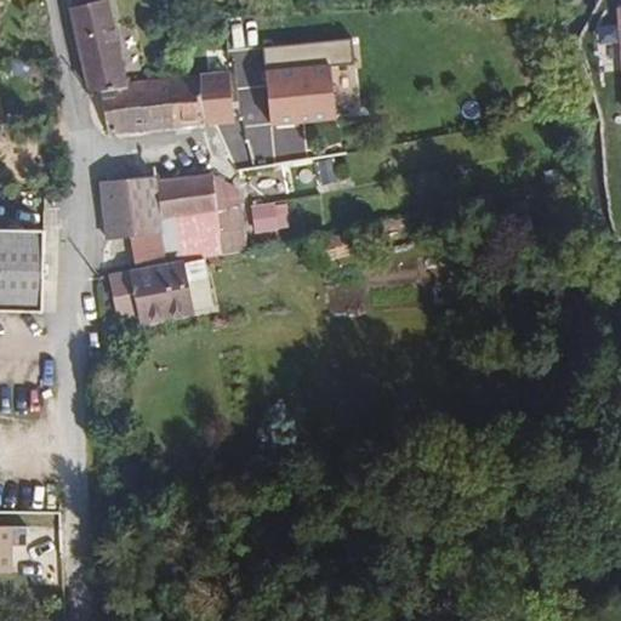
[(107,0),(80,0),(75,1),(92,85),(100,84),(126,81),(125,77),(117,44),(132,39),(126,17),(112,21),(107,0)]
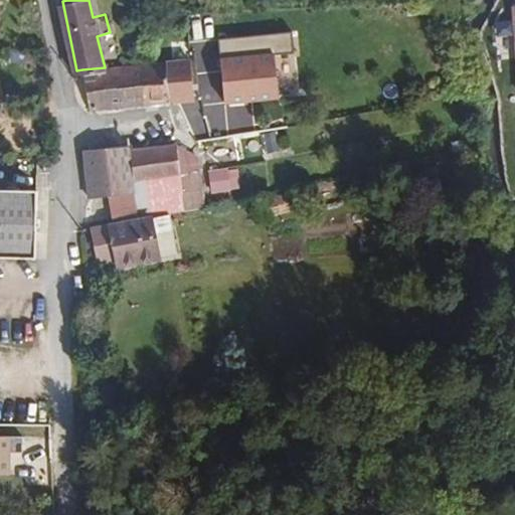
[(294,31),(221,35),(224,103),(281,100),(279,52),(295,51),(294,31)]
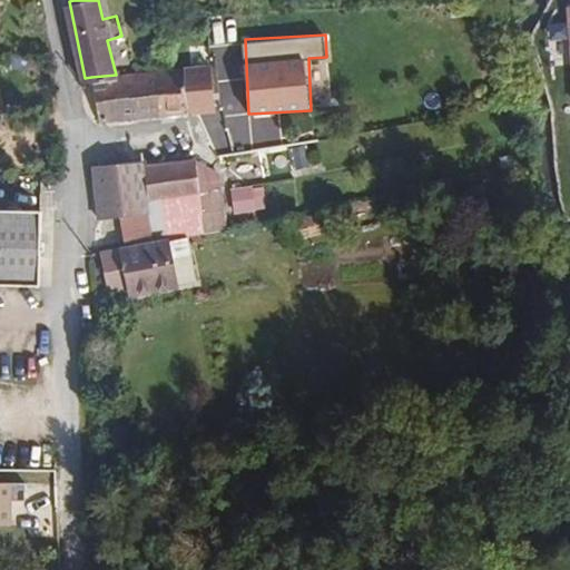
[(189,68),(189,114),(197,114),(241,112),(241,67),(189,68)]
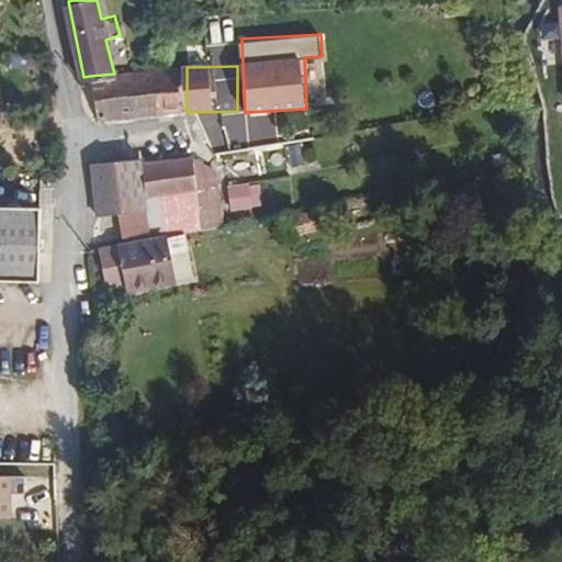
[(152,68),(156,113),(187,112),(187,67),(158,68),(152,68)]
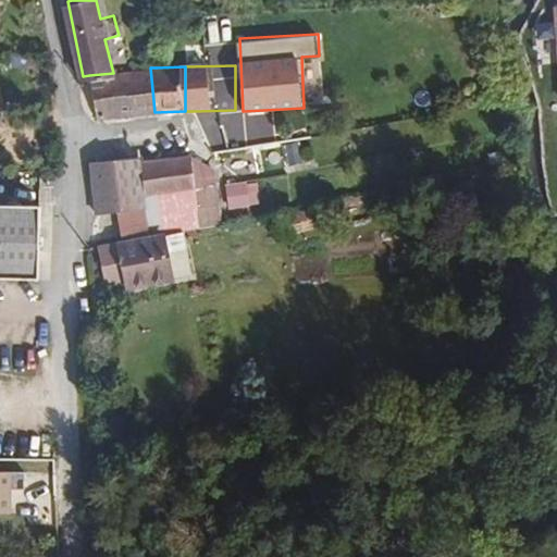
[(95,99),(97,113),(135,113),(134,87),(145,87),(144,67),(112,69),(113,73),(89,75),(95,99)]
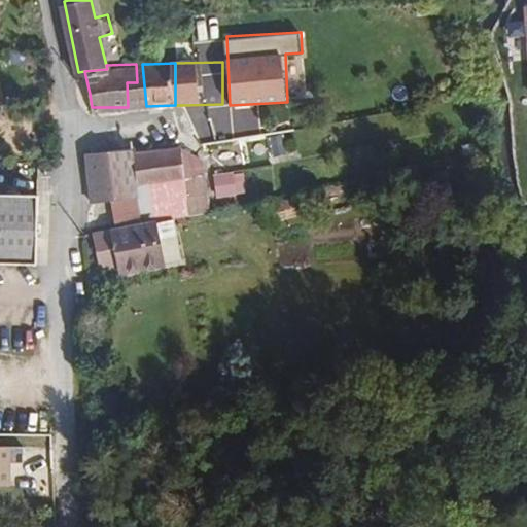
[(127,82),(128,107),(146,106),(142,64),(136,64),(137,82),(127,82)]
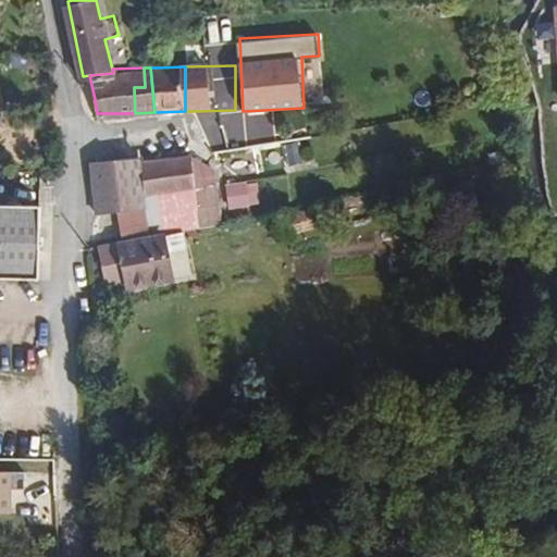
[(252,149),(271,147),(270,123),(251,124),(252,149)]
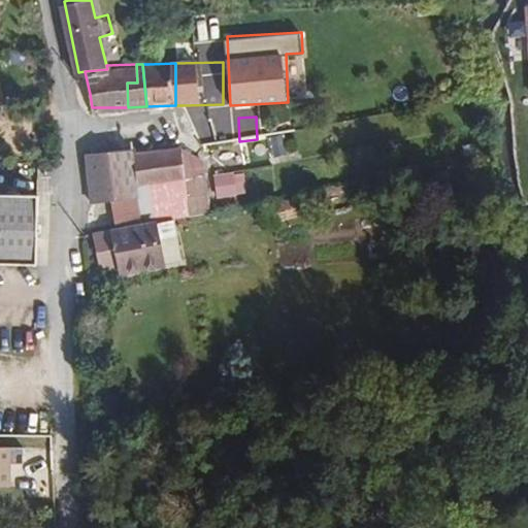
[(175,142),(128,153),(133,184),(183,173),(175,142)]
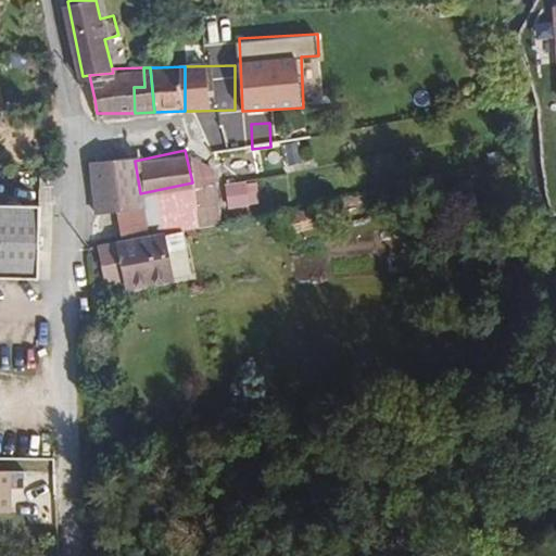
[(189,154),(185,150),(192,182),(212,178),(209,167),(189,154)]
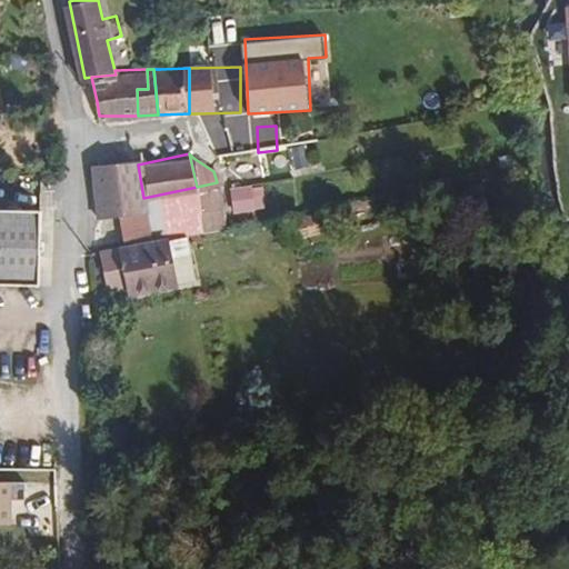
[(112,159),(125,211),(125,212),(146,209),(143,198),(138,165),(129,155),(112,159)]
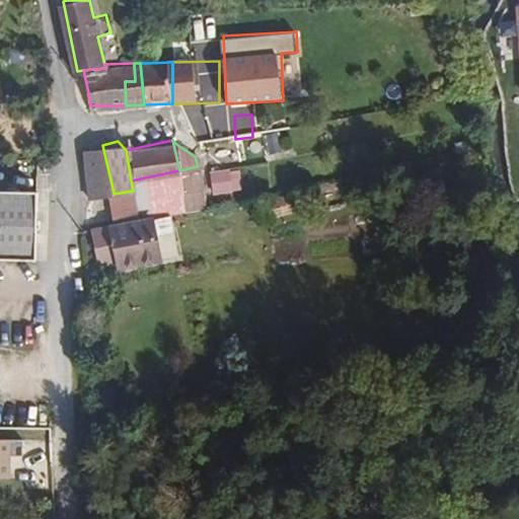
[(83,150),(89,182),(91,198),(114,193),(102,145),(88,148),(83,150)]
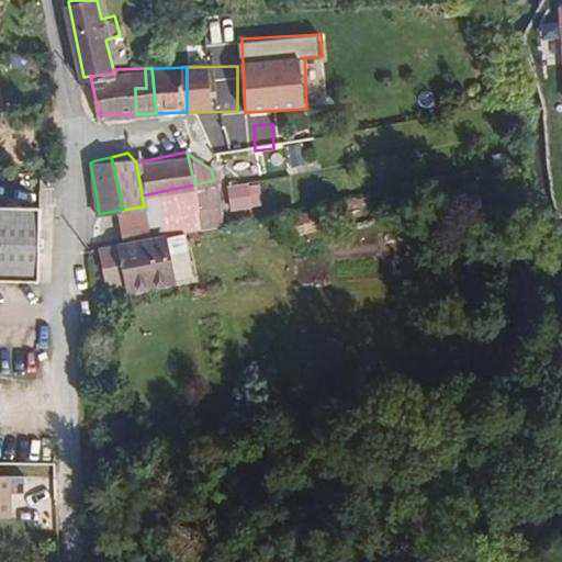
[(194,184),(197,194),(215,191),(214,180),(194,184)]
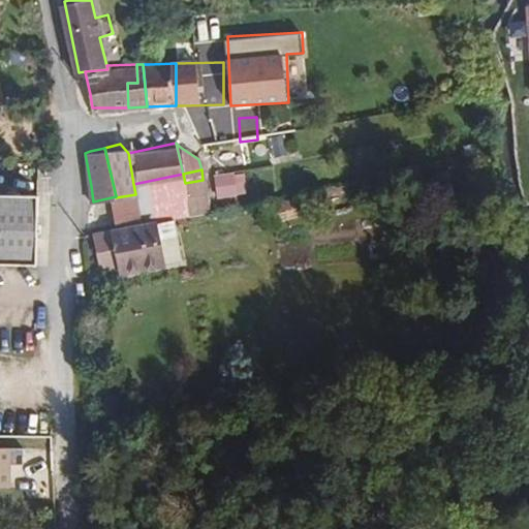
[(248,195),(247,172),(217,173),(217,196),(248,195)]
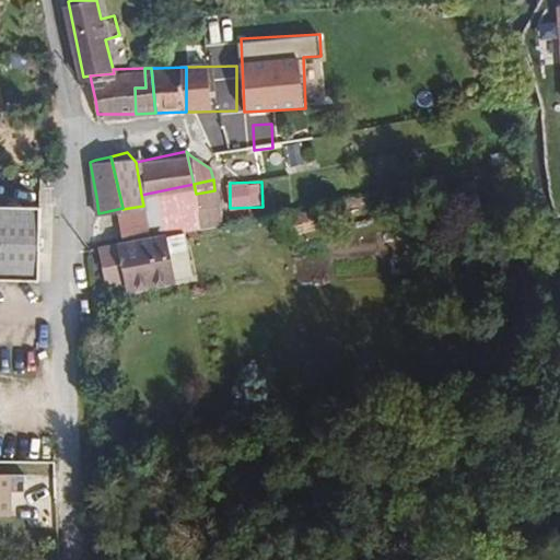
[(141,195),(143,206),(197,196),(196,194),(194,184),(141,195)]
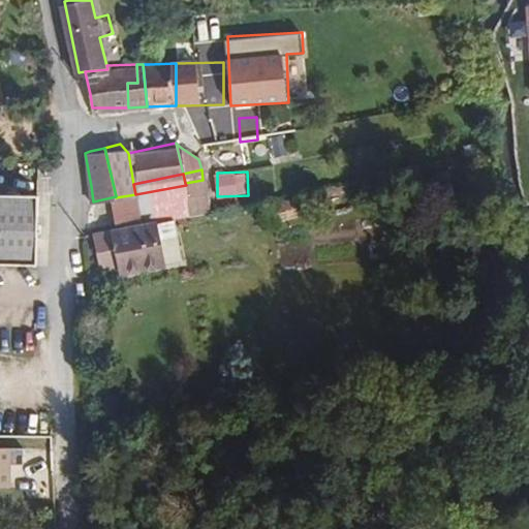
[(209,205),(208,197),(203,180),(185,183),(186,185),(190,210),(209,205)]
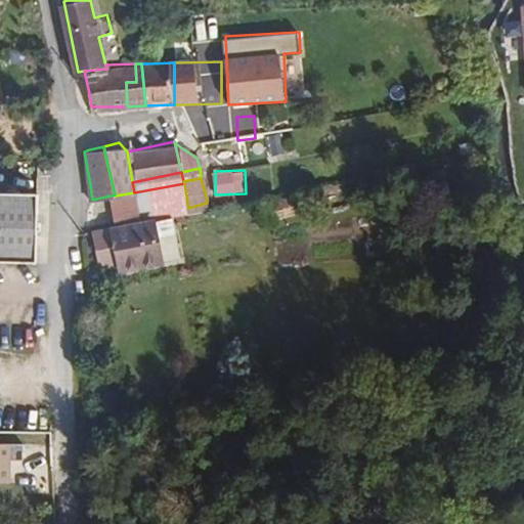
[(115,195),(121,221),(160,213),(178,209),(188,208),(184,183),(134,192),(115,195)]
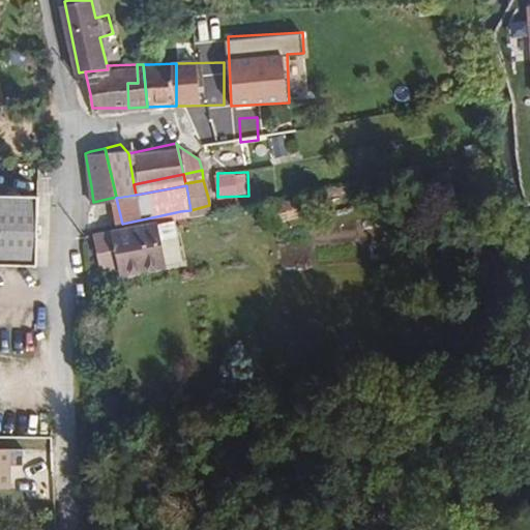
[(0,267),(48,267),(51,199),(0,198),(0,267)]
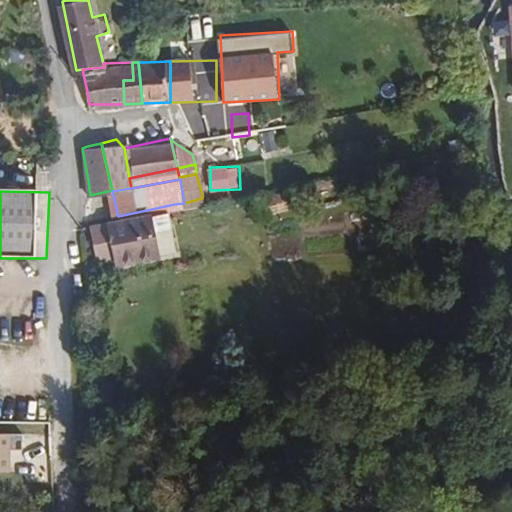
[(159,225),(177,221),(174,204),(156,208),(159,225)]
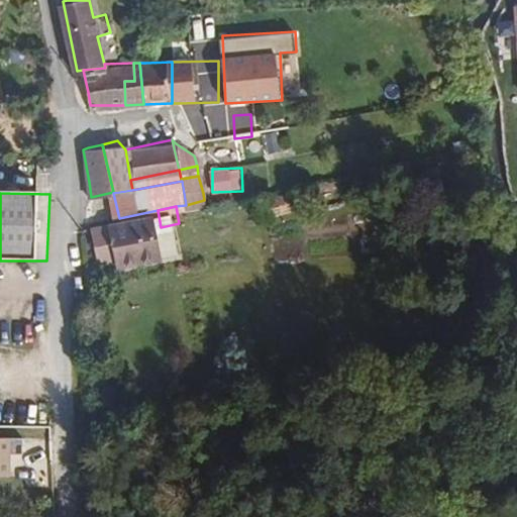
[(96,222),(103,253),(182,238),(179,223),(161,227),(158,210),(119,218),(96,222)]
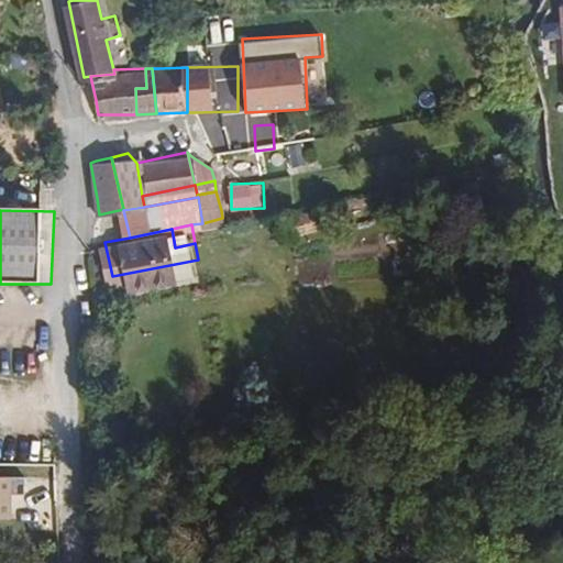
[(198,260),(112,276),(113,279),(133,276),(134,282),(199,268),(198,260)]
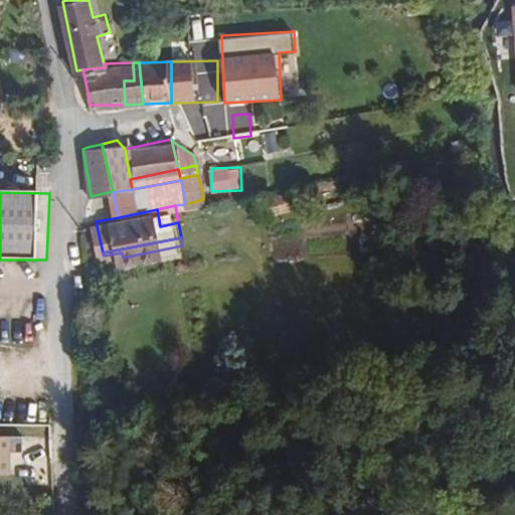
[(26,452),(26,434),(0,434),(0,470),(10,471),(10,452),(26,452)]
